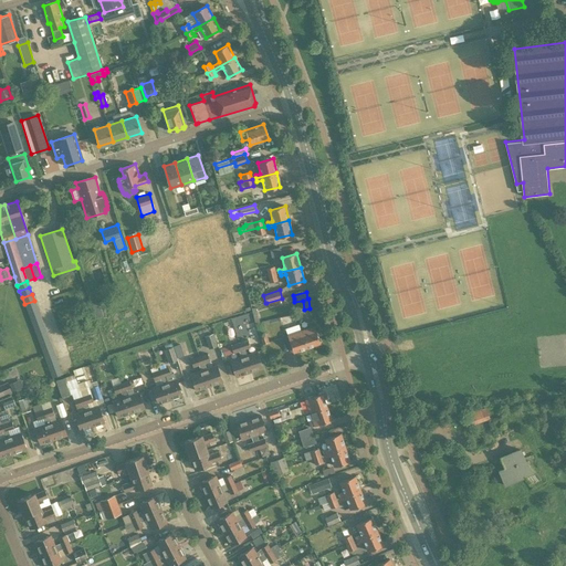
[(24,304),(27,311),(37,307),(34,301),(24,304)]
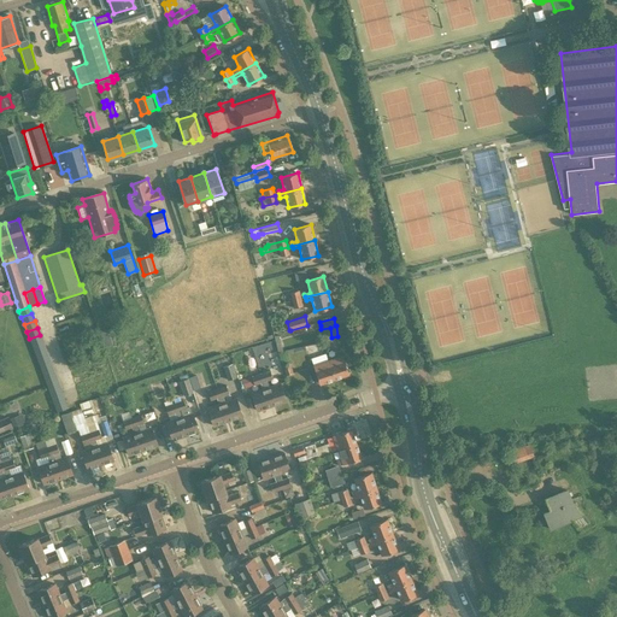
[(29,339),(31,346),(42,342),(40,335),(29,339)]
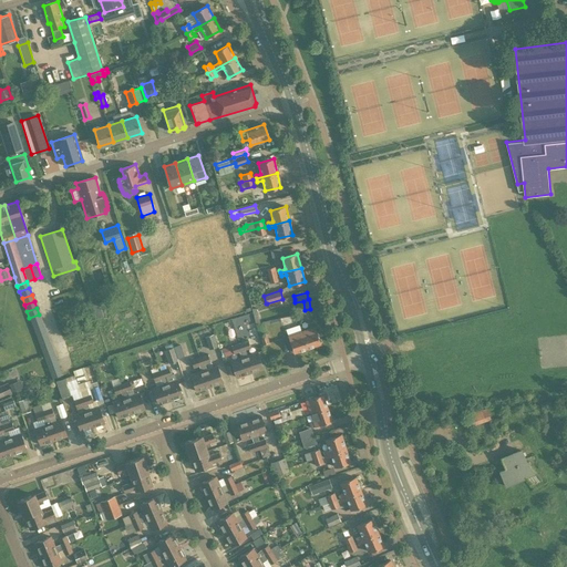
[(29,318),(32,325),(42,321),(39,315),(29,318)]
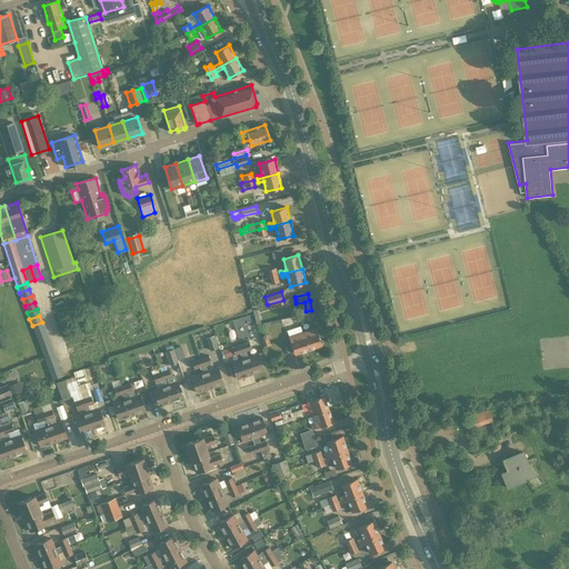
[(32,326),(35,332),(45,329),(42,322),(32,326)]
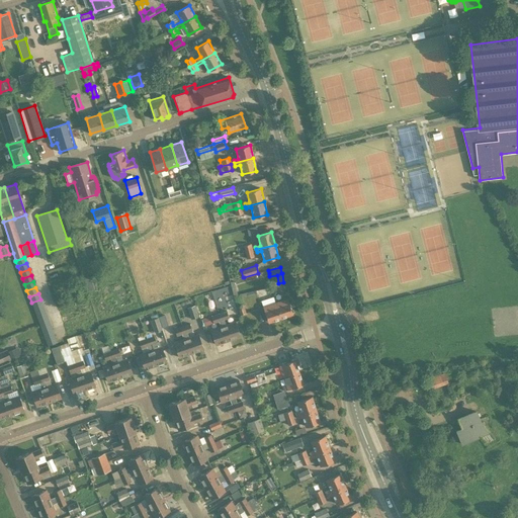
[(31,303),(33,309),(42,306),(40,299),(31,303)]
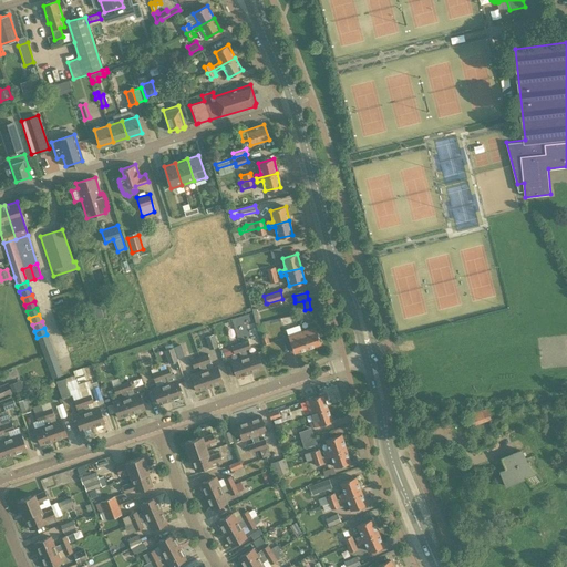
[(301,332),(307,348),(320,343),(315,328),(301,332)]
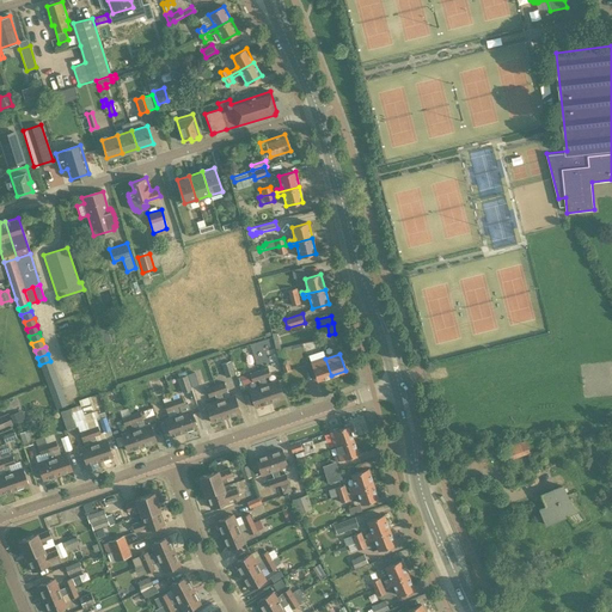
[(288,359),(281,361),(285,372),(292,369),(288,359)]
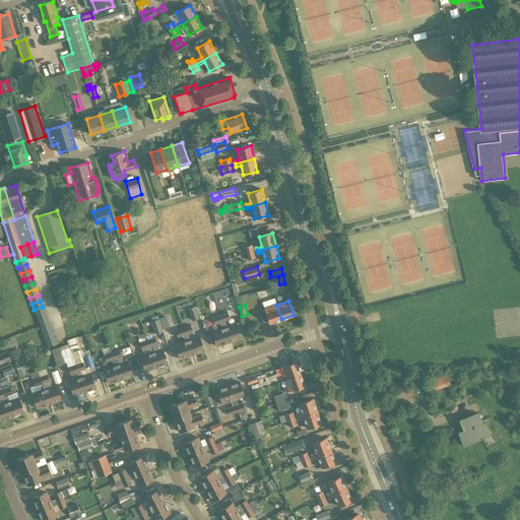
[(269,323),(281,319),(276,305),(264,309),(269,323)]
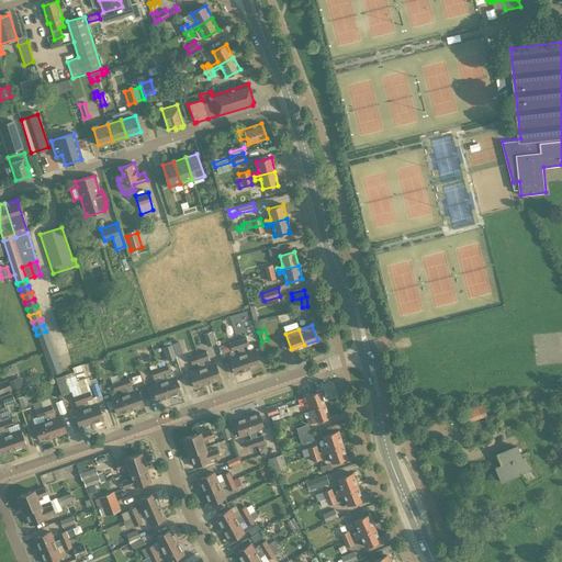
[(36,335),(38,341),(49,338),(46,332),(36,335)]
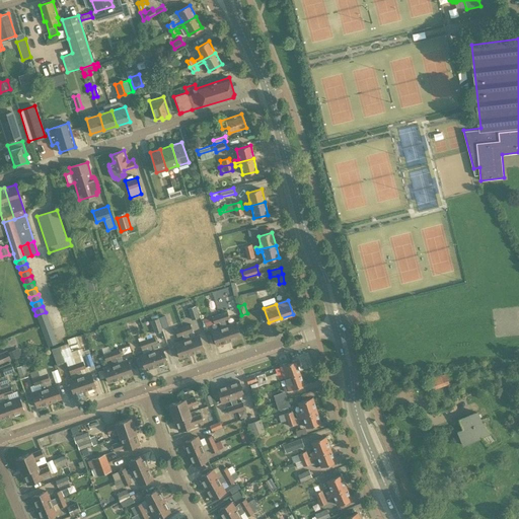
[(199,316),(196,306),(188,308),(192,319),(199,316)]
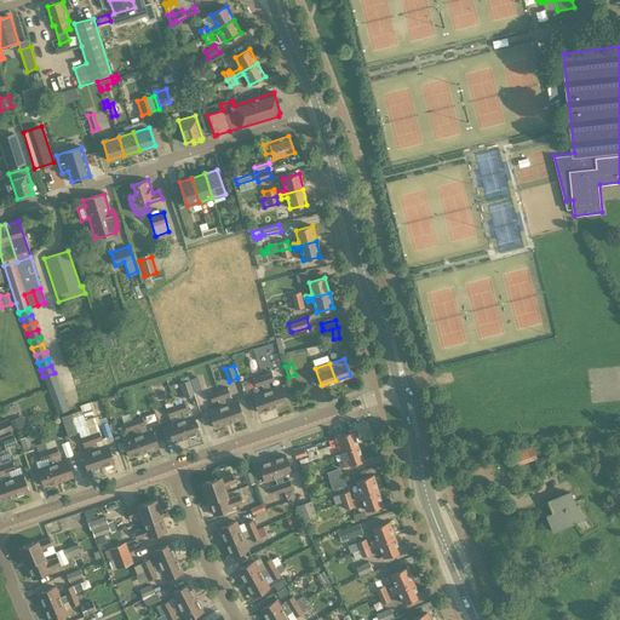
[(273,408),(262,375),(260,371),(251,374),(256,386),(262,385),(264,391),(252,395),(258,413),(273,408)]
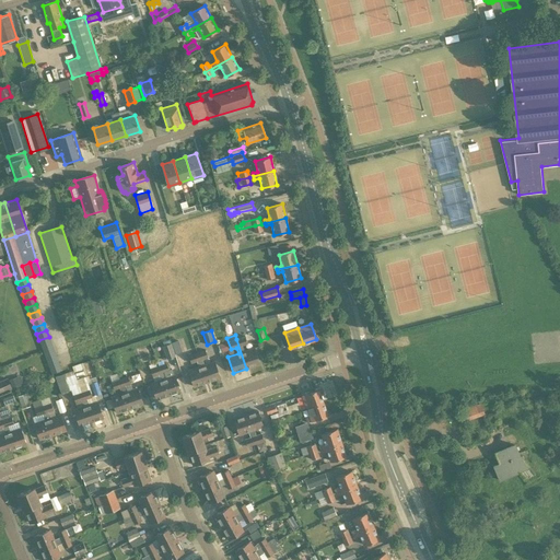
[(38,340),(42,347),(51,343),(49,337),(38,340)]
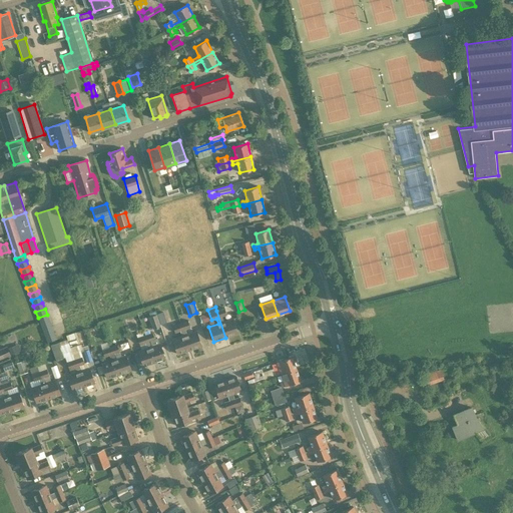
[(216,311),(225,338),(237,334),(233,319),(223,323),(221,317),(226,315),(224,309),(216,311)]
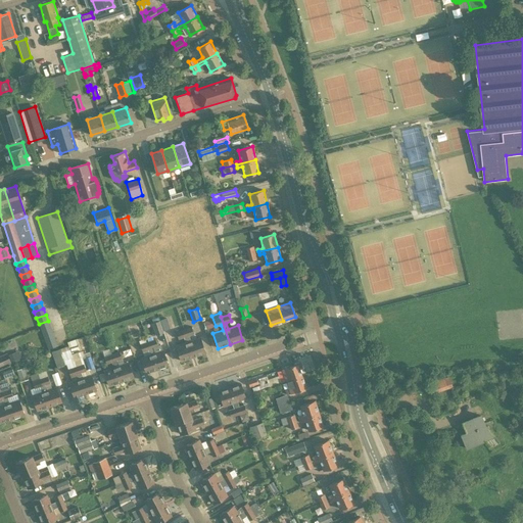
[(167,318),(159,321),(163,330),(170,328),(167,318)]
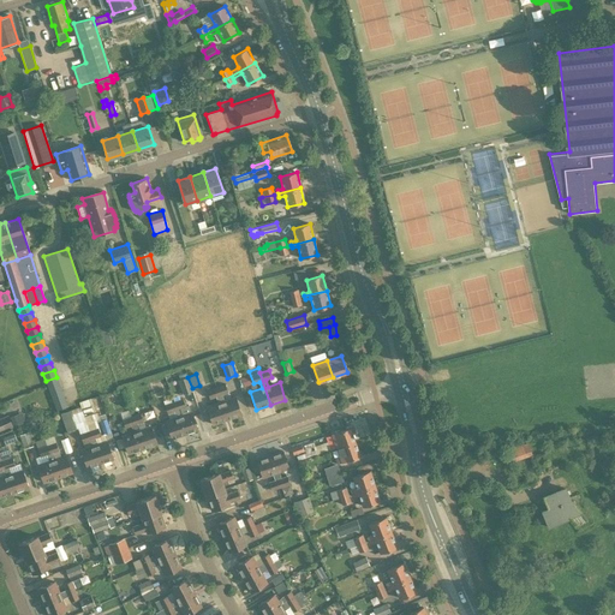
[(47,384),(48,388),(59,384),(57,377),(46,381),(47,384)]
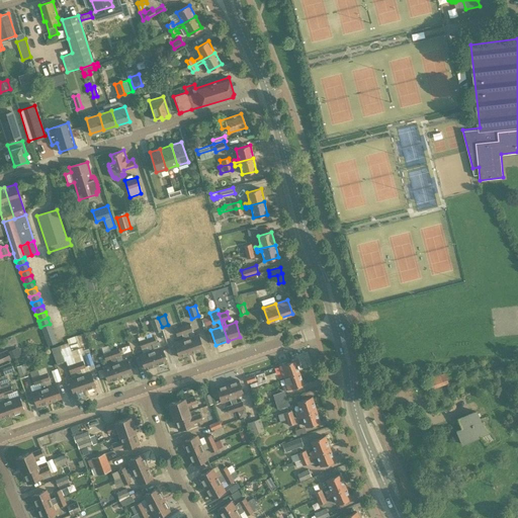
[(162,329),(162,327),(158,318),(151,320),(155,332),(162,329)]
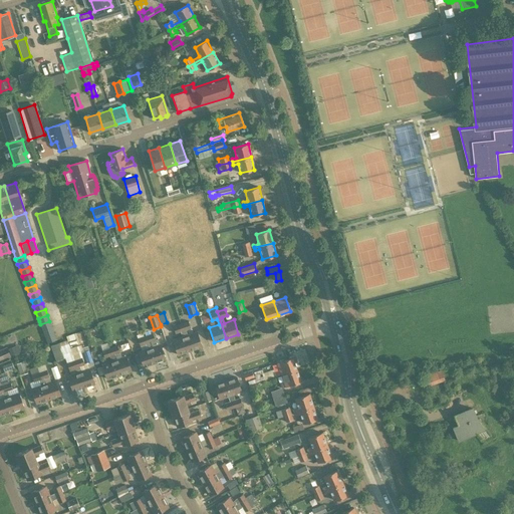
[(40,324),(42,330),(51,327),(49,321),(40,324)]
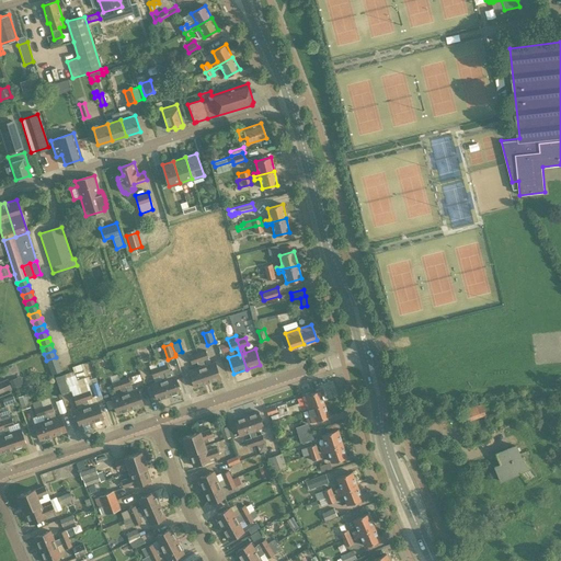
[(197,354),(207,382),(220,378),(215,363),(205,366),(203,359),(208,358),(205,351),(197,354)]
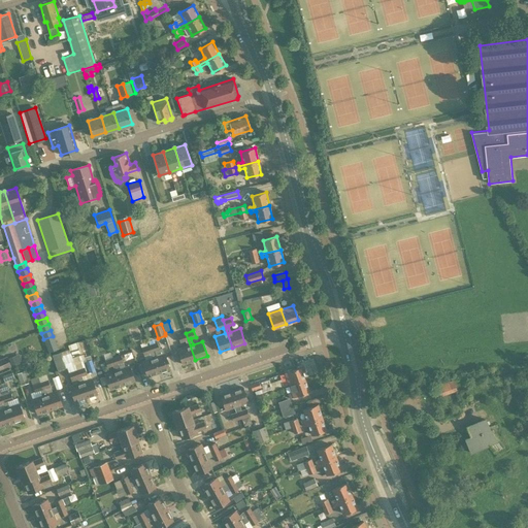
[(183,365),(195,360),(186,333),(177,335),(179,342),(185,340),(187,347),(177,350),(183,365)]
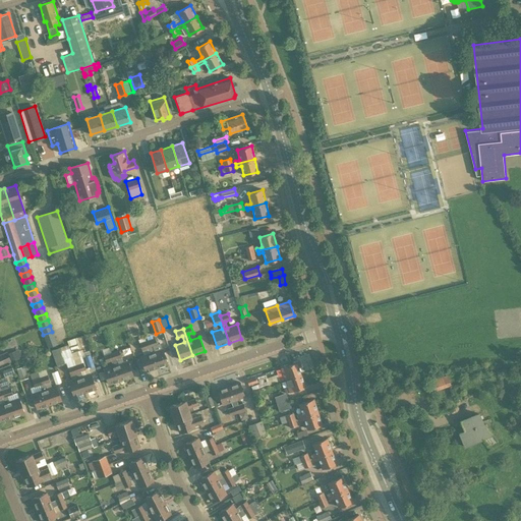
[(43,335),(46,341),(55,338),(52,332),(43,335)]
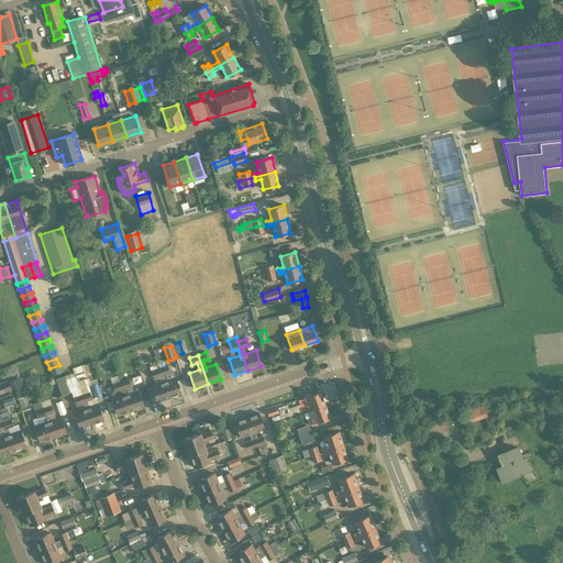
[(62,372),(59,365),(50,368),(52,375),(62,372)]
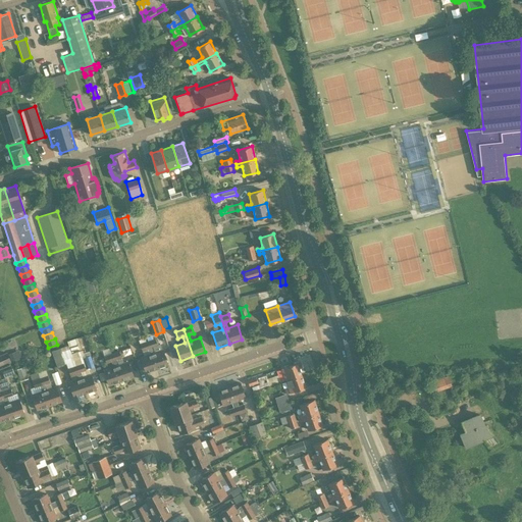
[(148,342),(157,368),(167,365),(163,350),(154,353),(153,348),(157,346),(155,338),(148,342)]
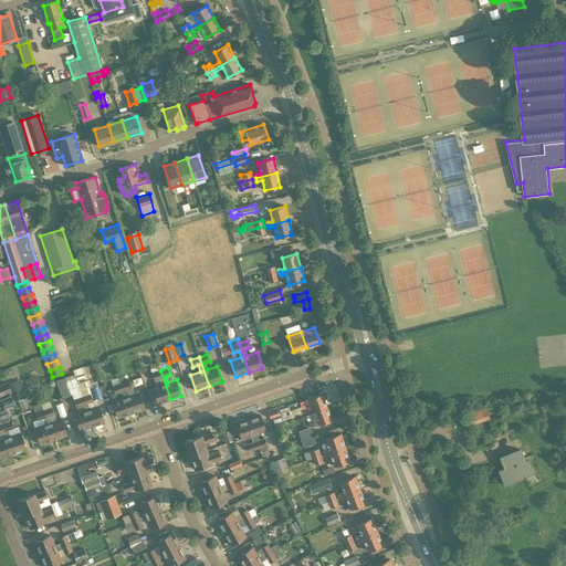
[(158,404),(170,399),(160,370),(152,373),(154,380),(159,378),(161,385),(153,388),(158,404)]
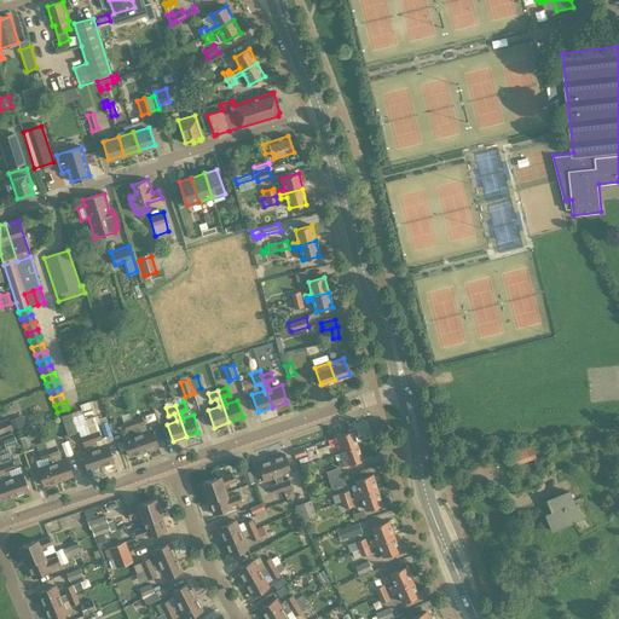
[(129,412),(117,416),(120,422),(132,418),(129,412)]
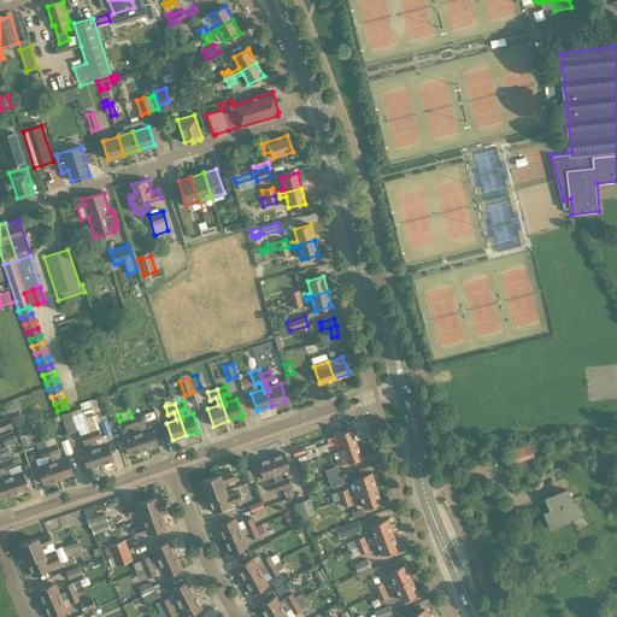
[(70,412),(62,416),(66,433),(75,430),(70,412)]
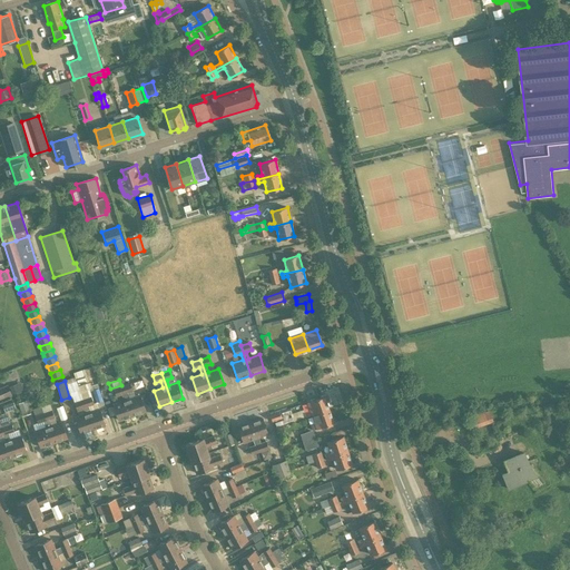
[(16,383),(9,386),(12,395),(20,393),(16,383)]
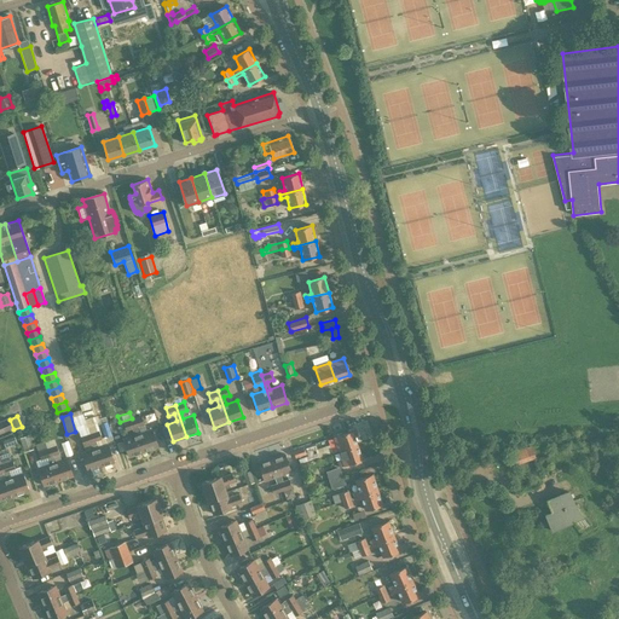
[(143,451),(158,446),(152,429),(140,433),(138,426),(144,424),(142,416),(132,420),(143,451)]
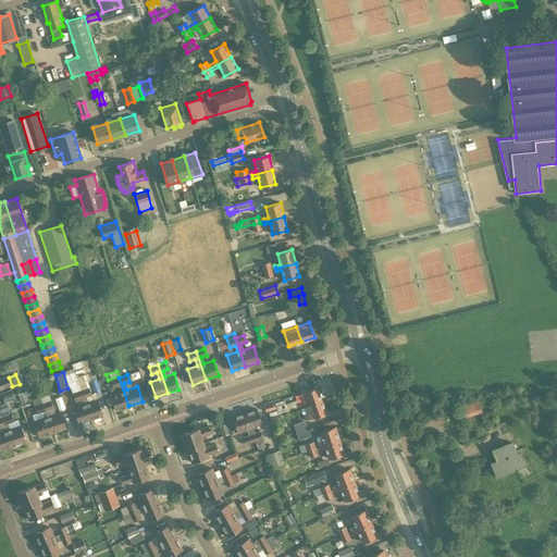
[(0,379),(0,392),(11,386),(7,376),(0,379)]
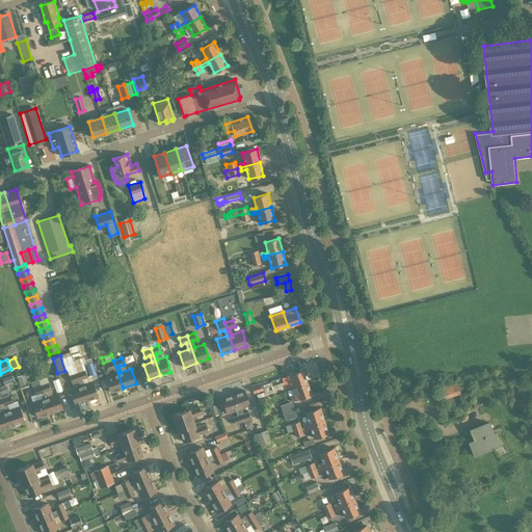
[(110,393),(123,388),(113,361),(105,364),(108,370),(113,368),(115,374),(105,377),(110,393)]
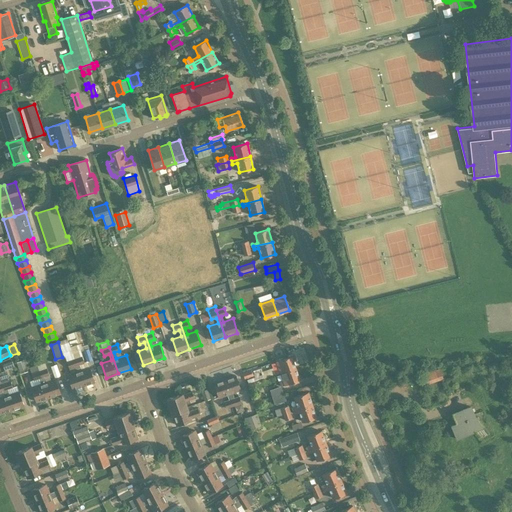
[(74,359),(83,386),(94,382),(89,368),(81,370),(79,365),(84,363),(82,356),(74,359)]
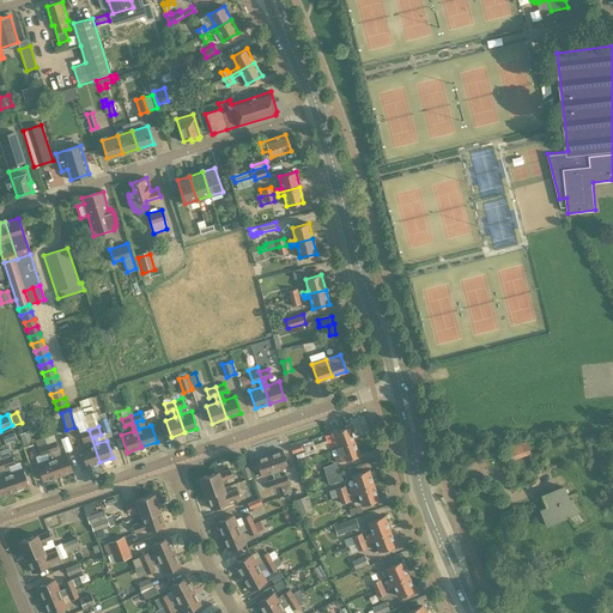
[(332,434),(337,447),(353,441),(349,426),(332,434)]
